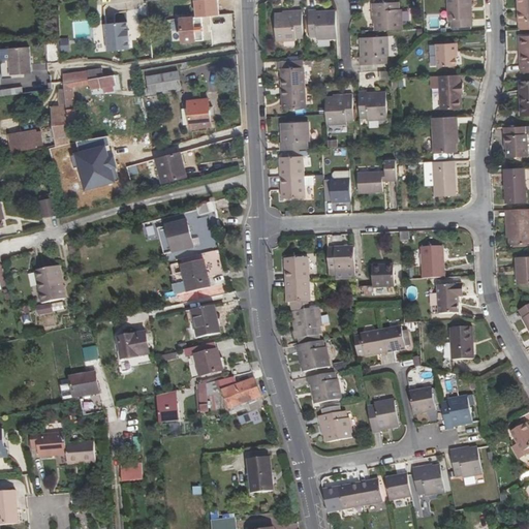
[(170,0),(146,0),(147,9),(172,8),(170,0)]
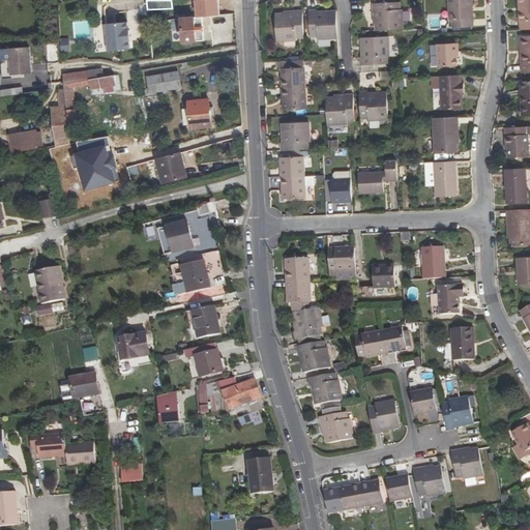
[(376,31),(404,30),(403,9),(401,9),(401,2),(396,2),(386,3),(385,0),(374,0),(375,4),(373,4),(374,24),(376,24),(376,31)]
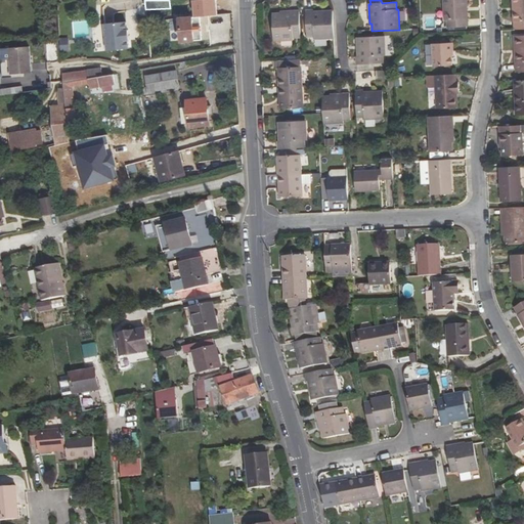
[(447,28),(468,28),(467,0),(443,0),(444,20),(447,20),(447,28)]
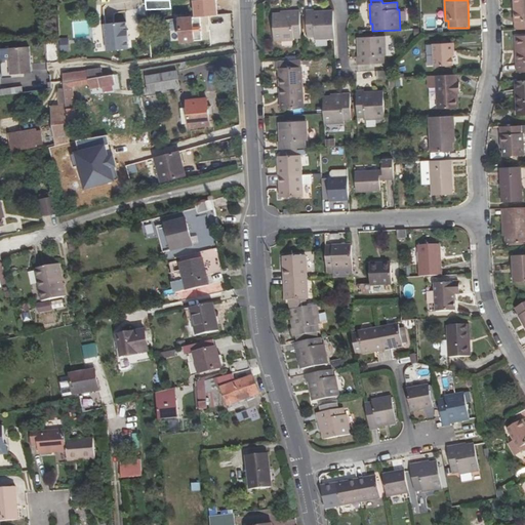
[(524,29),(524,0),(514,0),(516,30),(524,29)]
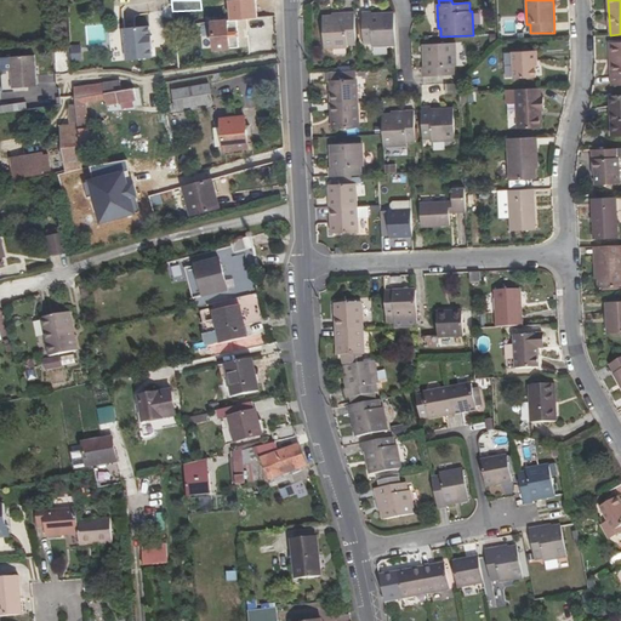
[(394,13),(372,15),(372,12),(363,12),(364,44),(372,44),(372,46),(397,46),(394,13)]
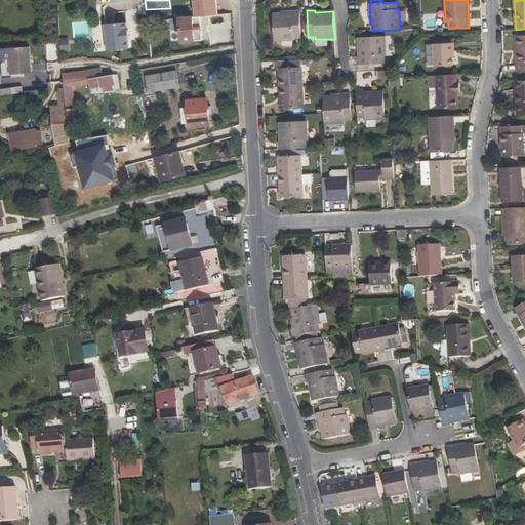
[(273,14),(275,42),(294,41),(294,38),(301,38),(300,11),(280,12),(281,13),(273,14)]
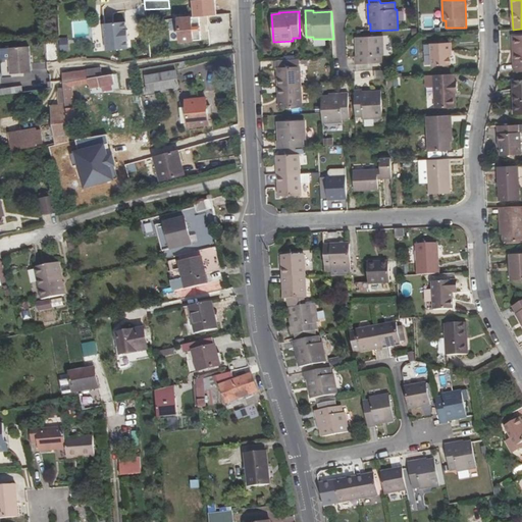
[(197,21),(197,17),(179,19),(181,47),(191,46),(190,42),(194,42),(193,32),(201,31),(200,21),(197,21)]
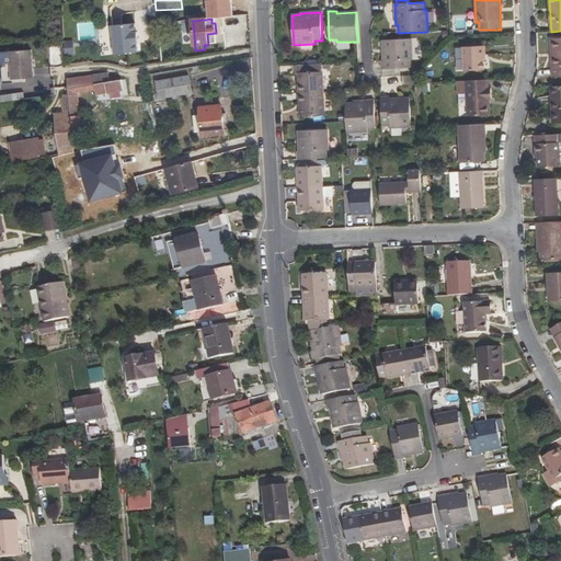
[(115,55),(138,53),(135,24),(112,27),(115,55)]
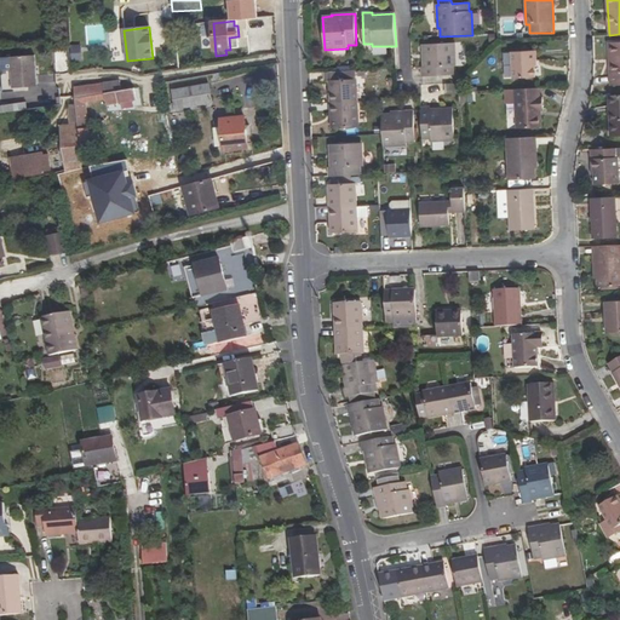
[(619,85),(619,42),(609,44),(612,86),(619,85)]
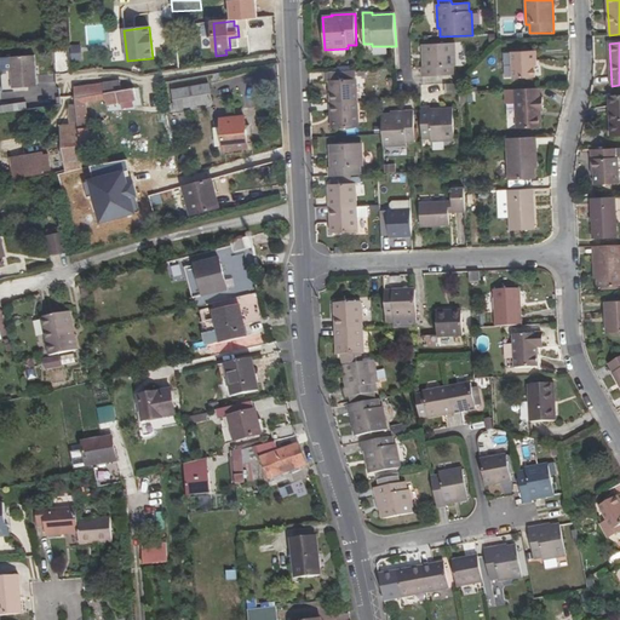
[(454,75),(454,67),(457,67),(455,44),(423,45),(424,68),(422,68),(422,76),(454,75)]
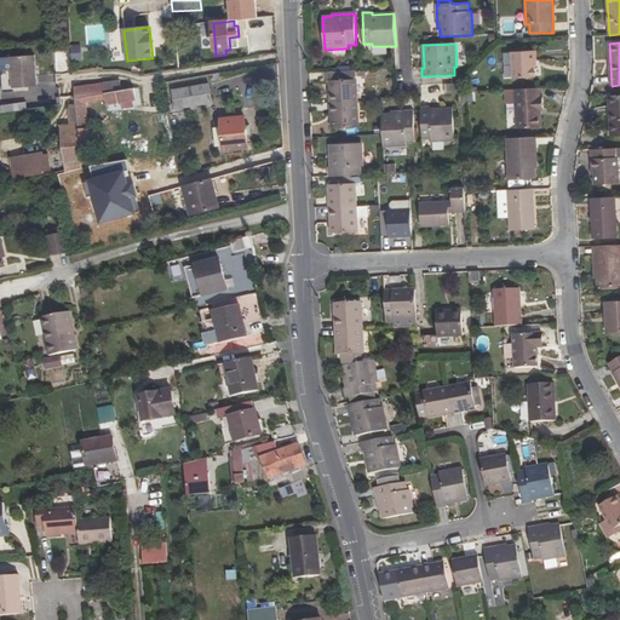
[(512,52),(514,79),(537,78),(534,51),(512,52)]
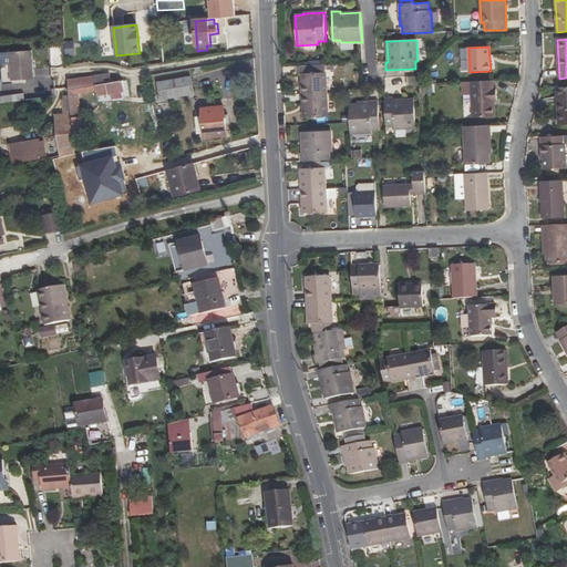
[(11,64),(12,81),(33,80),(32,51),(10,52),(0,53),(1,64),(7,64),(11,64)]
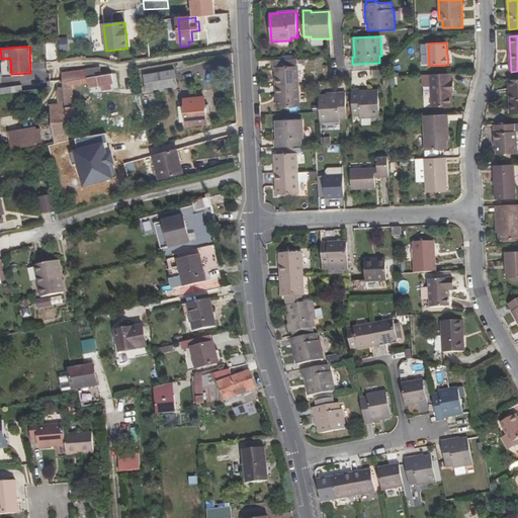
[(272,69),(276,68),(276,86),(298,85),(297,60),(271,61),(272,69)]
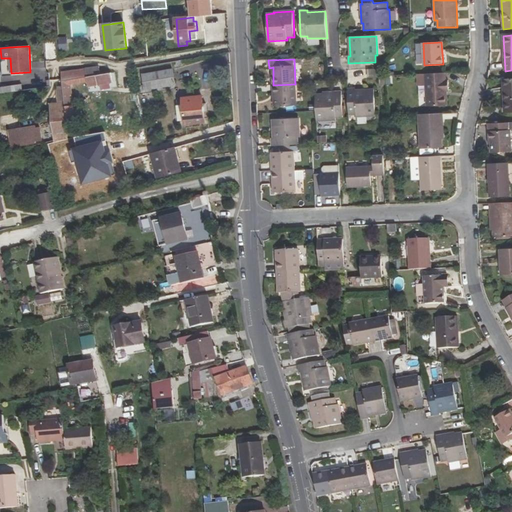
[(86,77),(100,75),(99,67),(86,69),(86,77)]
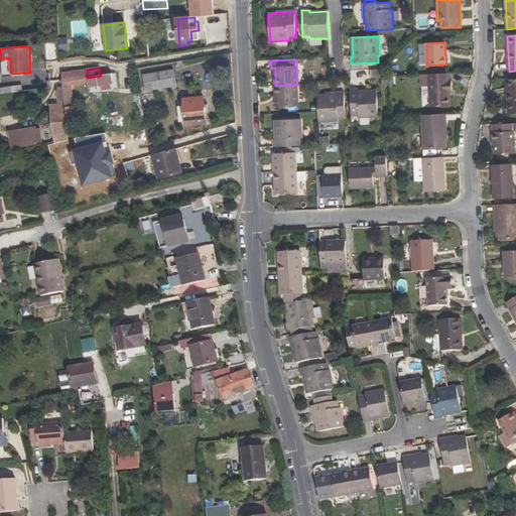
[(87,70),(61,74),(62,82),(87,78),(87,70)]
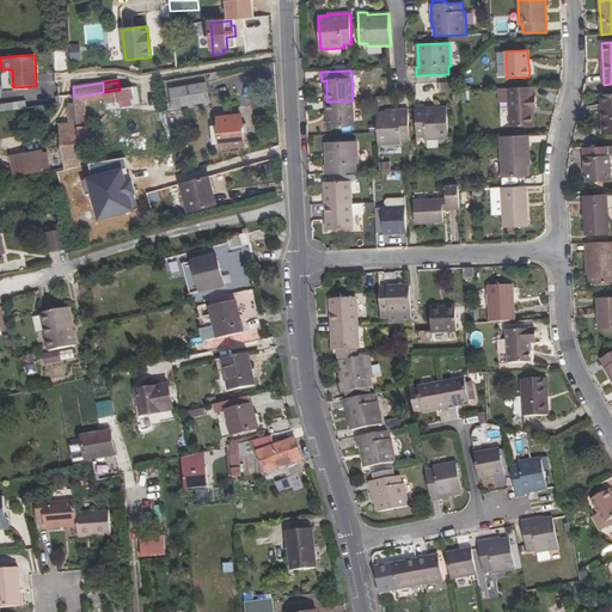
[(209,102),(207,84),(170,90),(173,108),(209,102)]
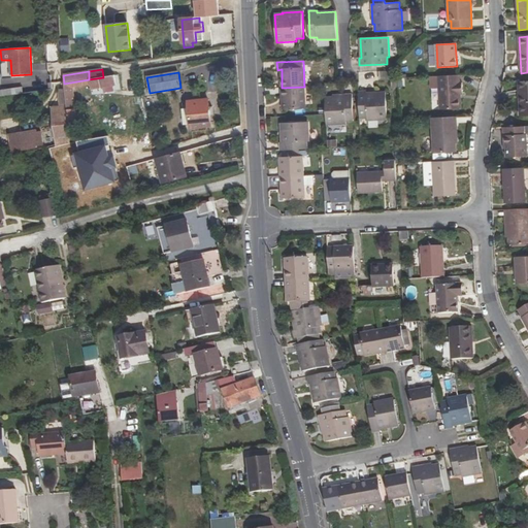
[(117,86),(114,75),(103,77),(89,79),(90,85),(91,90),(101,88),(117,86)]
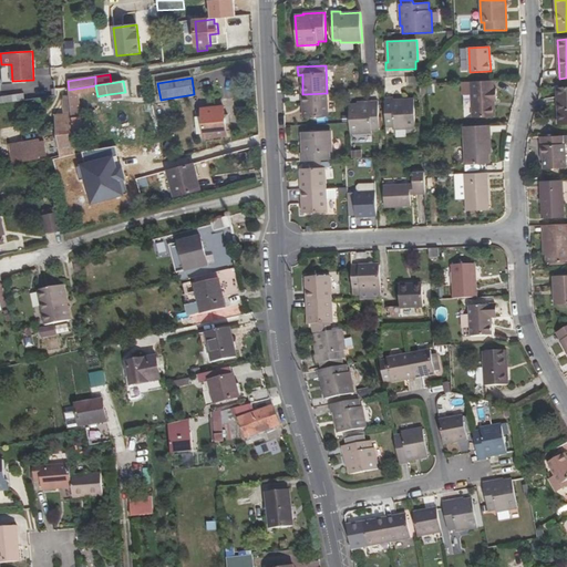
[(494,81),(471,82),(473,119),(494,117),(493,102),(495,102),(497,102),(496,89),(494,89),(494,81)]
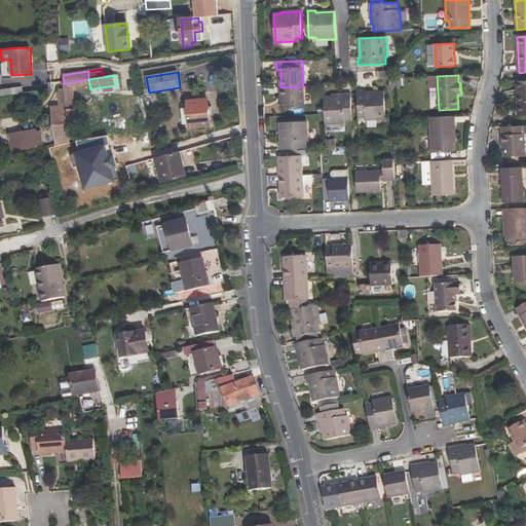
[(75,109),(73,87),(89,84),(88,79),(64,83),(64,87),(65,95),(67,109),(75,109)]
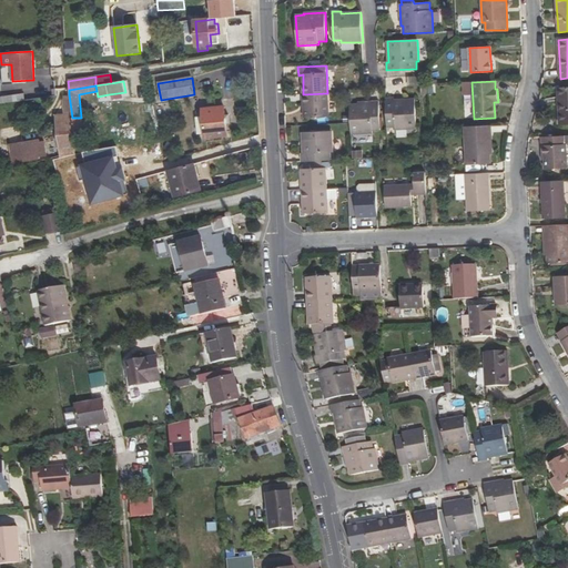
[(567,87),(558,88),(559,112),(559,124),(567,124),(567,87)]
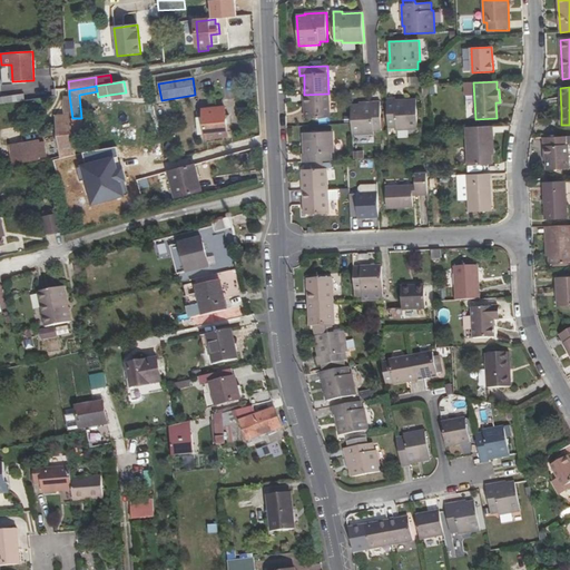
[(304,95),(305,119),(330,118),(328,94),(304,95)]
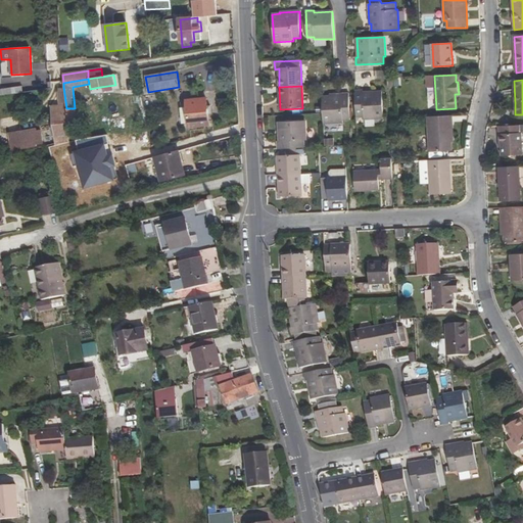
[(384,120),(383,92),(363,93),(363,90),(355,91),(357,119),(364,117),(364,120),(384,120)]
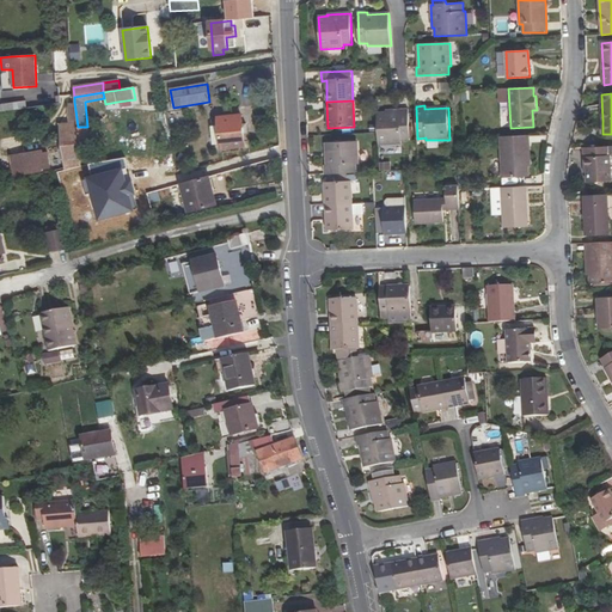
[(410,142),(409,109),(399,110),(401,112),(386,114),(378,114),(379,145),(402,144),(402,142),(410,142)]
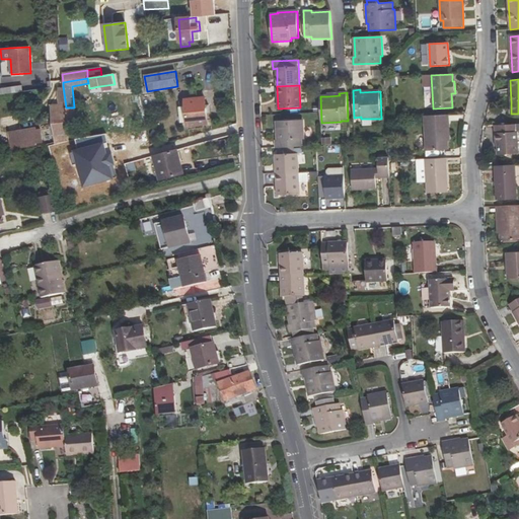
[(67,126),(66,107),(64,93),(60,93),(61,104),(51,105),(56,143),(69,140),(67,126)]
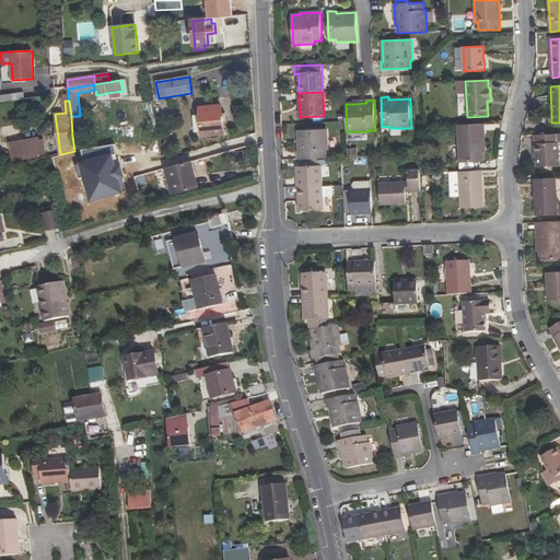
[(200,107),(202,137),(224,135),(221,105),(200,107)]
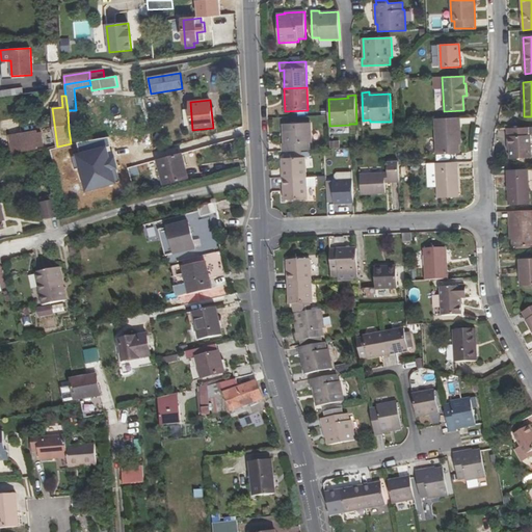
[(69,129),(82,128),(80,109),(76,110),(68,110),(69,129)]
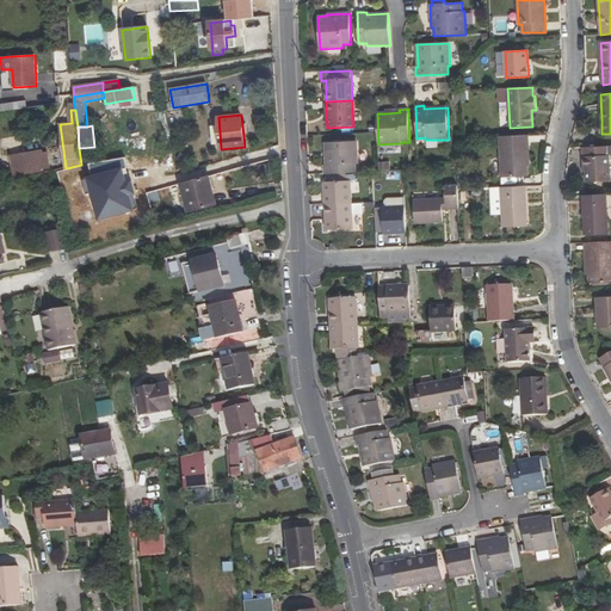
[(500,137),(501,178),(529,176),(528,167),(526,147),(529,147),(529,135),(500,137)]
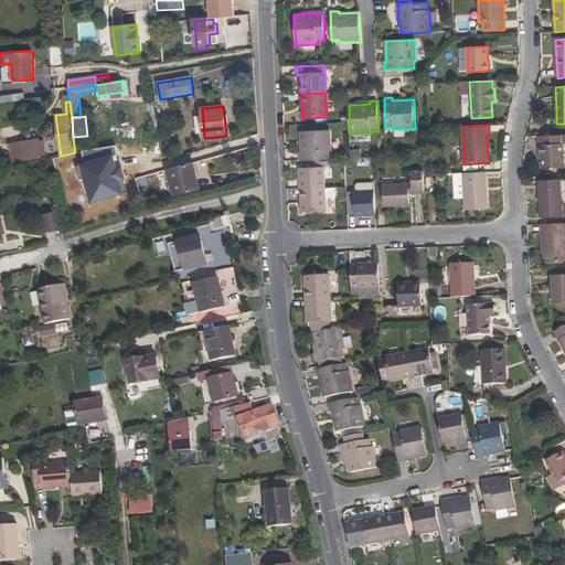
[(299,161),(330,160),(329,152),(331,152),(330,130),(300,132),(301,152),(299,152),(299,161)]
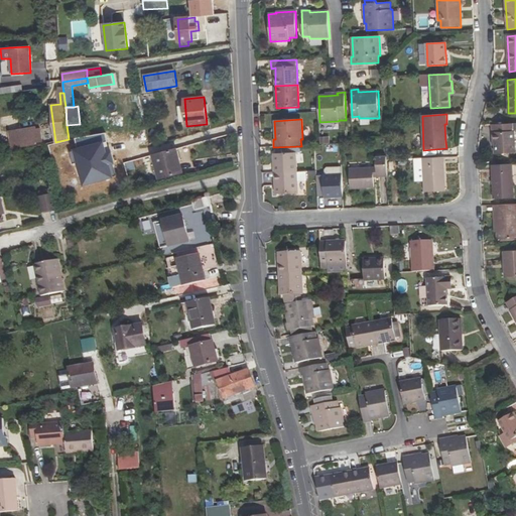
[(515,123),(494,125),(495,154),(515,153),(515,131),(515,123)]
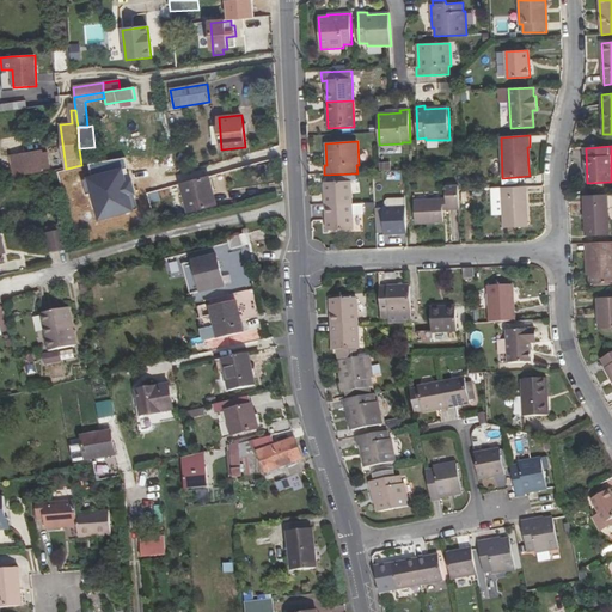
[(11,157),(14,176),(42,171),(42,170),(50,169),(48,153),(43,154),(42,151),(11,157)]
